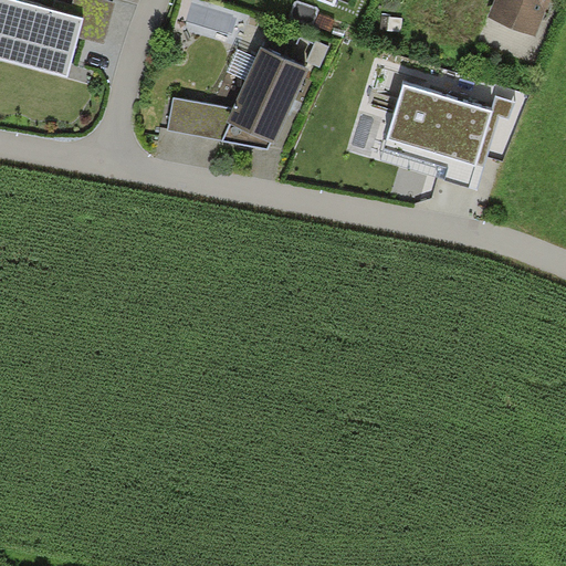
[(69,14),(16,0),(0,0),(0,59),(67,77),(80,35),(84,19),(69,14)]
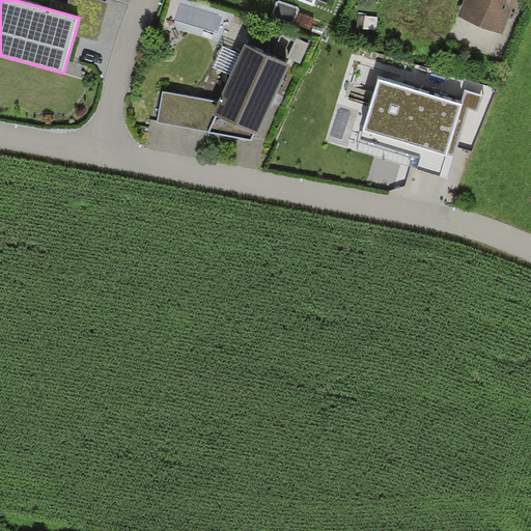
[(101,0),(68,0),(64,14),(79,18),(75,33),(98,40),(108,2),(101,0)]
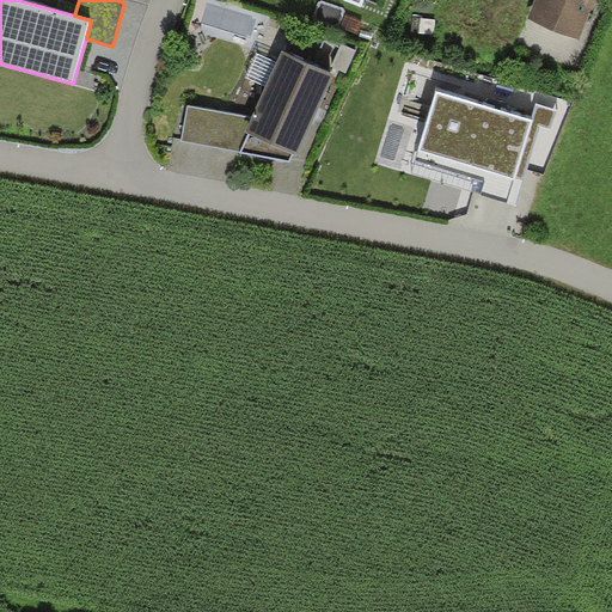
[(595,0),(534,0),(527,19),(580,41),(595,0)]
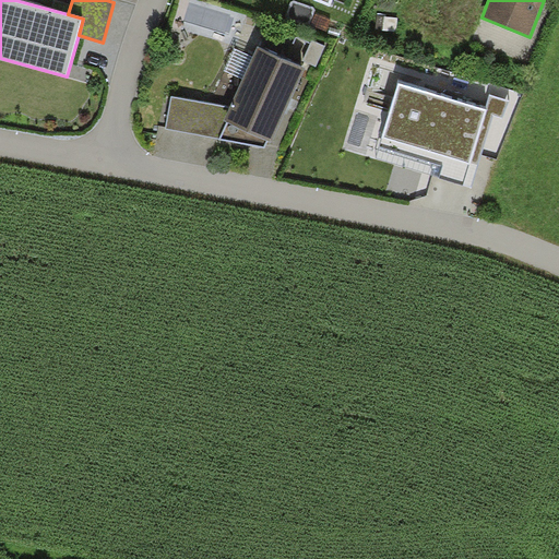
[(333,21),(314,13),(309,26),(328,34),(333,21)]
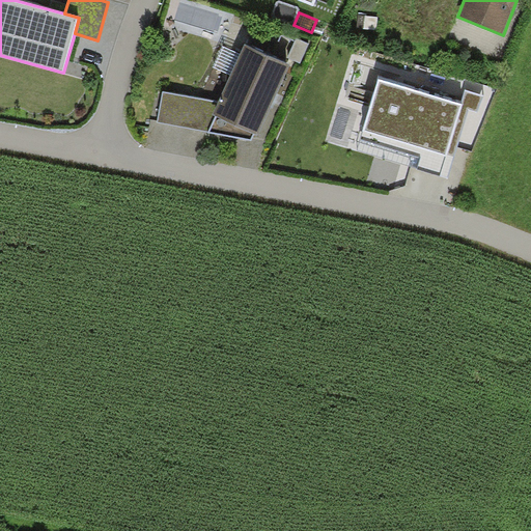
[(310,44),(297,37),(287,57),(301,63),(310,44)]
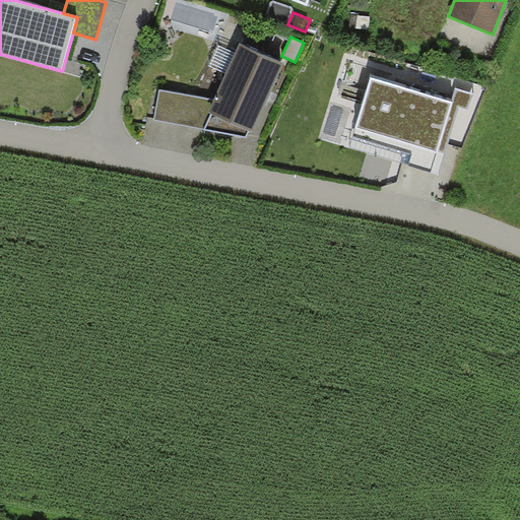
[(282,64),(240,44),(236,53),(226,73),(214,100),(208,113),(211,114),(204,129),(245,137),(249,131),(253,133),(282,64)]
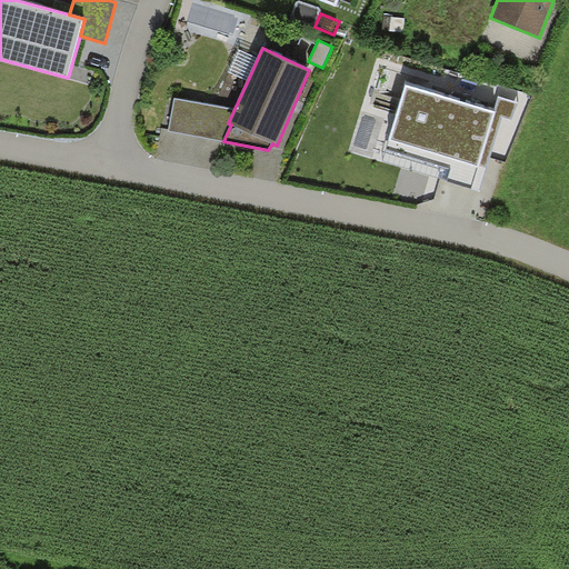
[(248,80),(258,58),(239,49),(228,72),(248,80)]
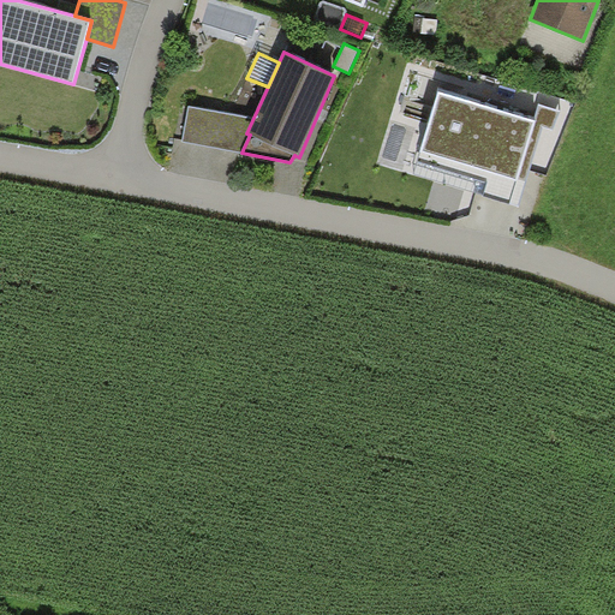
[(535,120),(439,91),(421,150),(517,180),(518,178),(526,180),(543,125),(554,129),(560,109),(541,103),(535,120)]
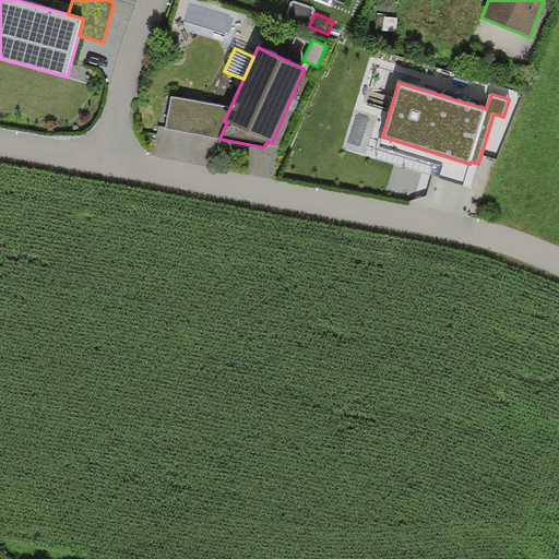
[(224,121),(230,107),(170,96),(166,128),(219,139),(227,122),(224,121)]
